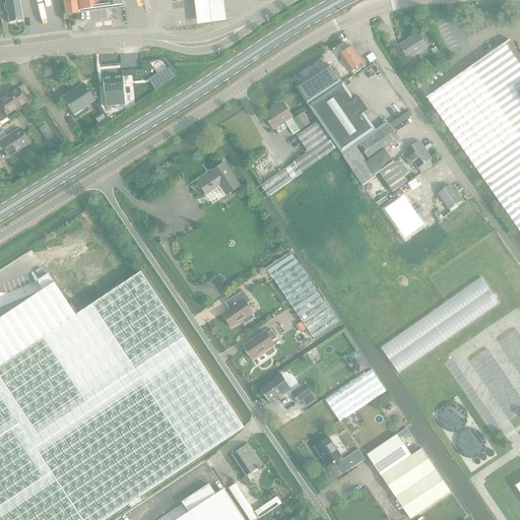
[(4,0),(5,3),(4,4),(4,10),(6,11),(8,23),(22,21),(18,0),(4,0)]
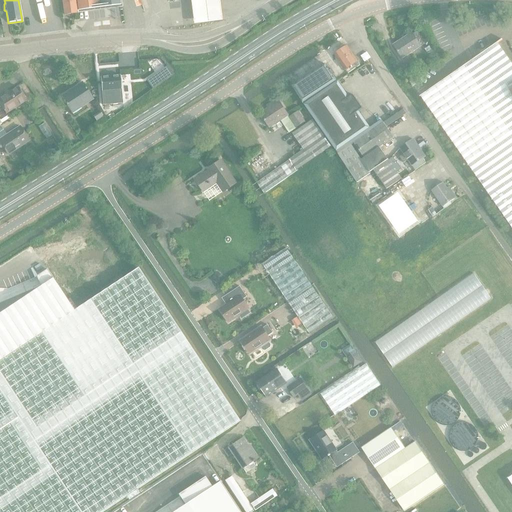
[(62,0),(64,15),(77,13),(74,0),(62,0)]
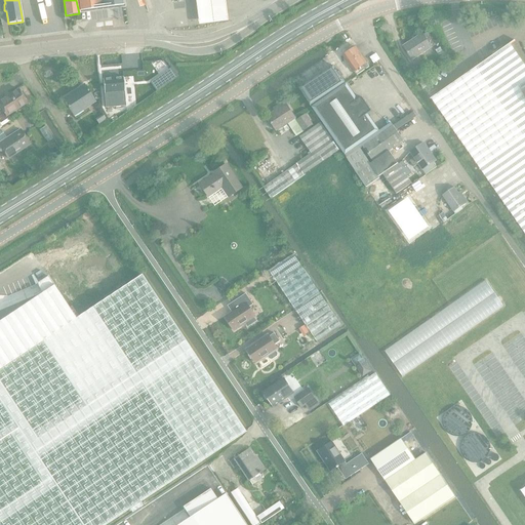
[(79,0),(80,10),(124,5),(122,0),(79,0)]
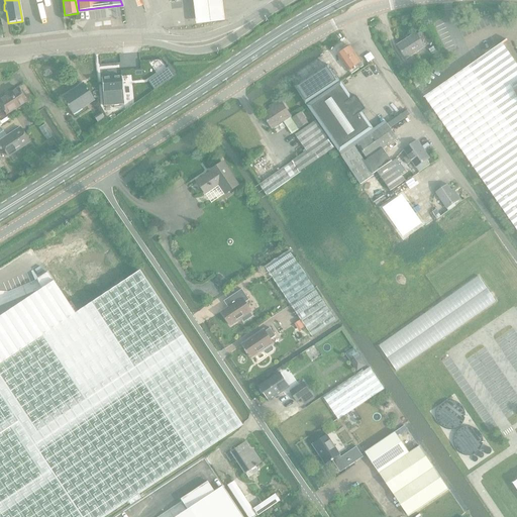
[(220,0),(192,0),(194,10),(195,24),(223,21),(221,6),(220,0)]
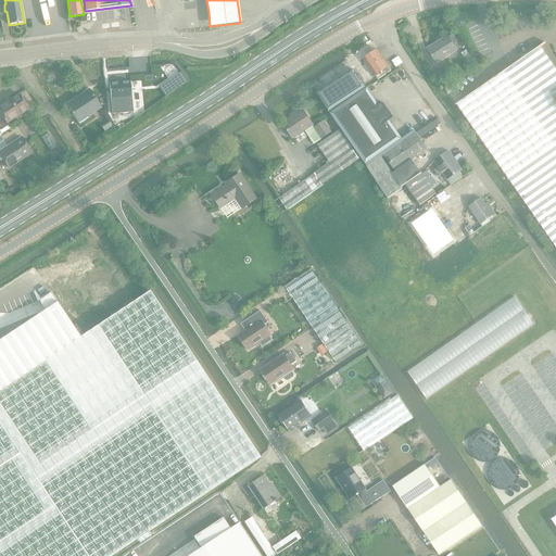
[(437,62),(457,50),(447,35),(440,39),(441,41),(428,50),(437,62)]
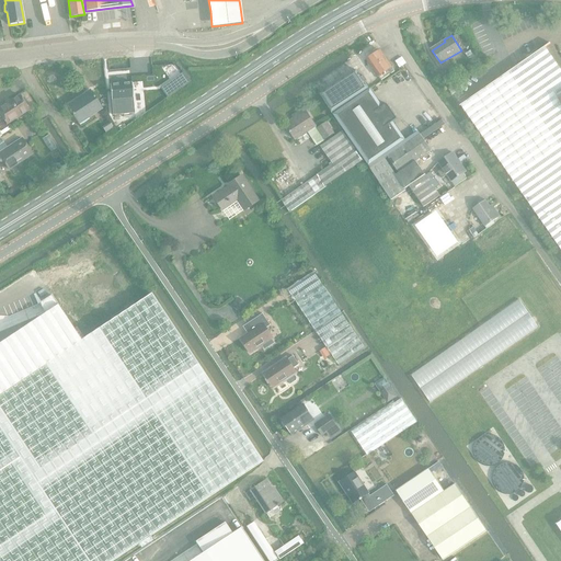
[(550,43),(460,105),(460,106),(461,105),(513,181),(513,182),(514,181),(539,218),(539,219),(540,219),(560,249),(560,111),(556,98),(560,94),(560,75),(544,48),(550,44),(550,43)]
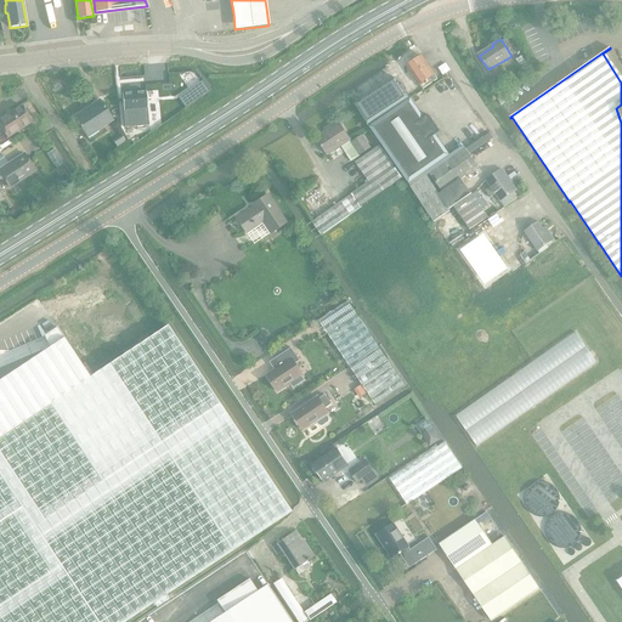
[(423,88),(428,85),(437,79),(428,63),(423,56),(416,61),(413,60),(410,61),(410,64),(408,66),(420,85),(422,84),(423,88)]
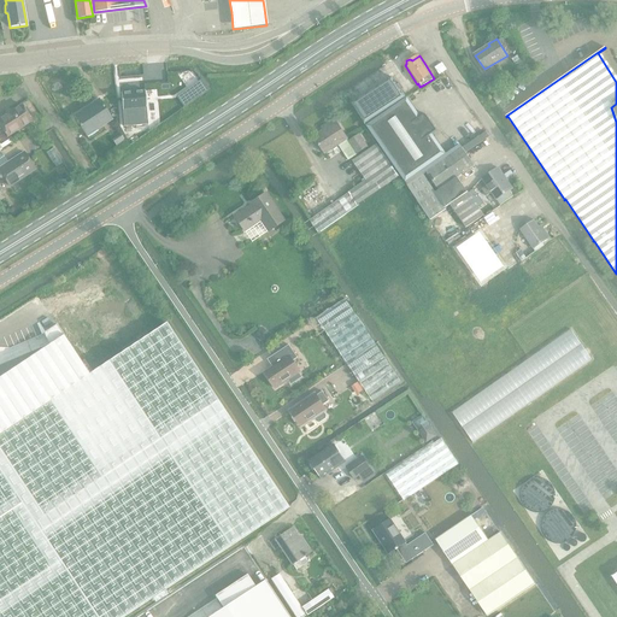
[(441,63),(434,68),(440,75),(446,70),(441,63)]
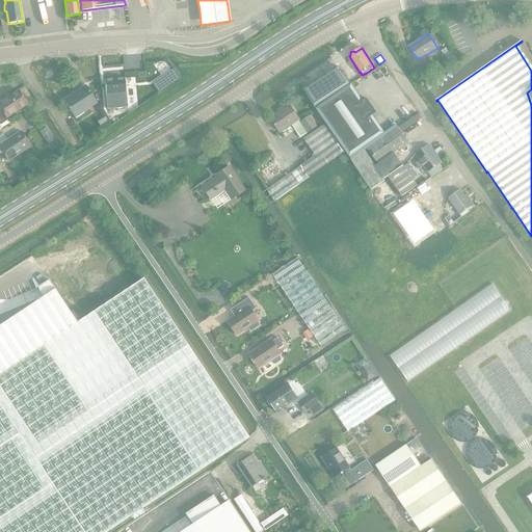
[(424,82),(429,79),(420,64),(416,68),(424,82)]
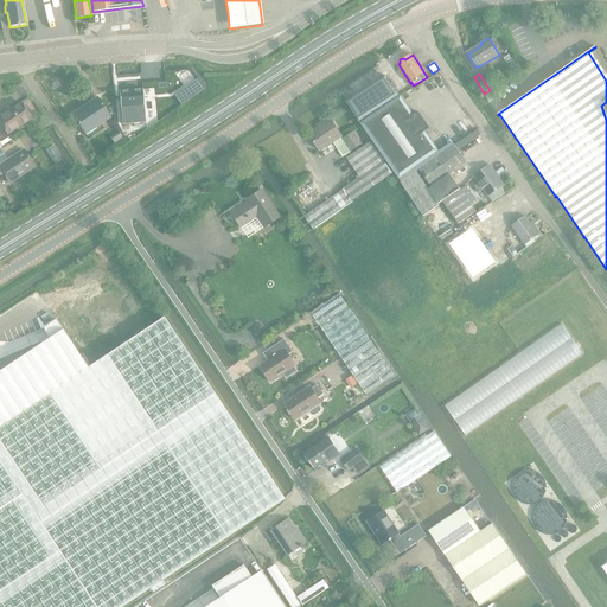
[(359,123),(400,97),(394,89),(396,87),(393,82),(390,83),(385,76),(346,102),(359,123)]
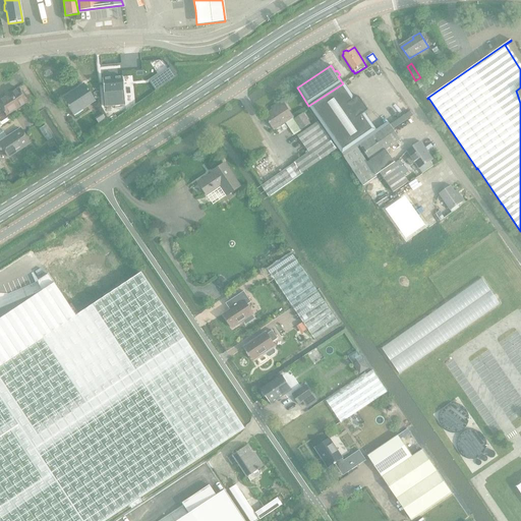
[(102,78),(105,107),(124,105),(122,76),(102,78)]
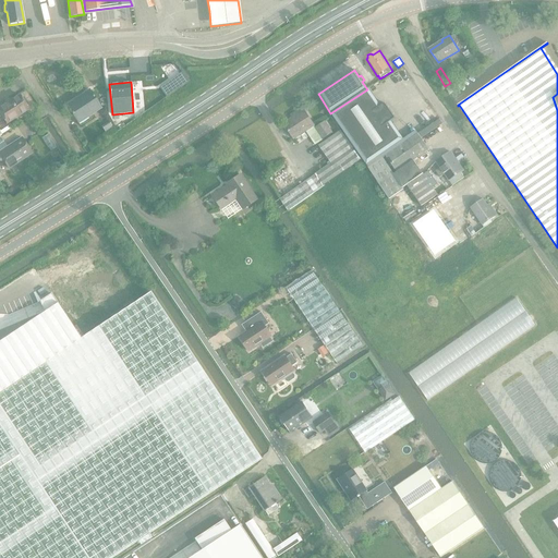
[(449,85),(445,88),(449,95),(453,92),(449,85)]
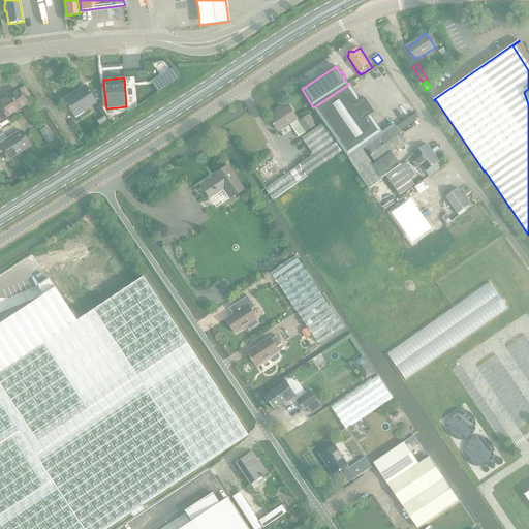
[(361,100),(349,84),(348,84),(348,85),(313,107),(323,123),(342,150),(346,157),(369,189),(380,182),(379,181),(368,164),(372,161),(363,149),(361,147),(382,132),(370,115),(374,113),(365,98),(361,100)]
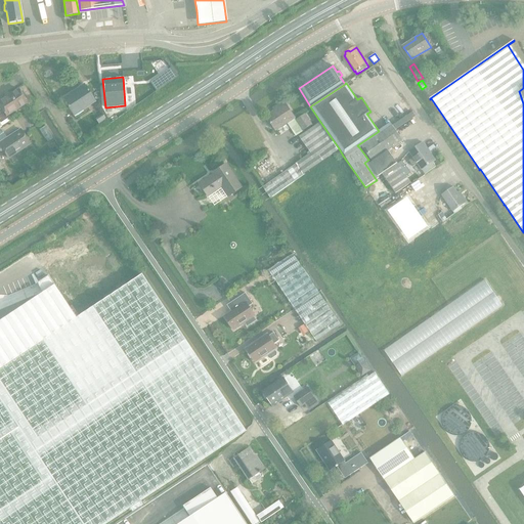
[(73,116),(95,101),(84,85),(62,99),(73,116)]
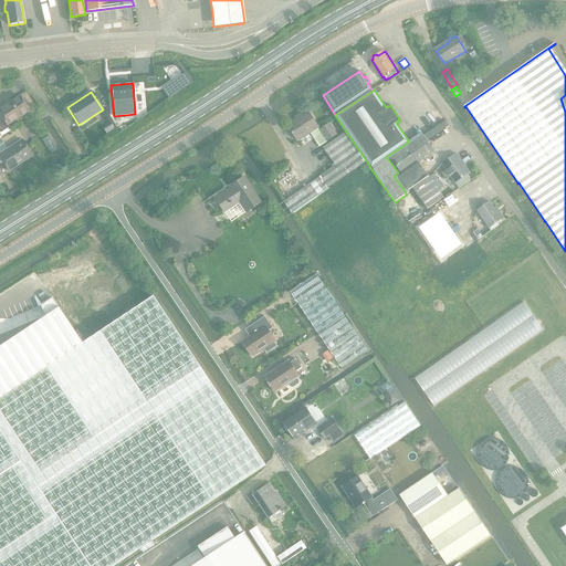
[(0,107),(0,121),(2,119),(7,126),(29,112),(19,96),(0,107)]
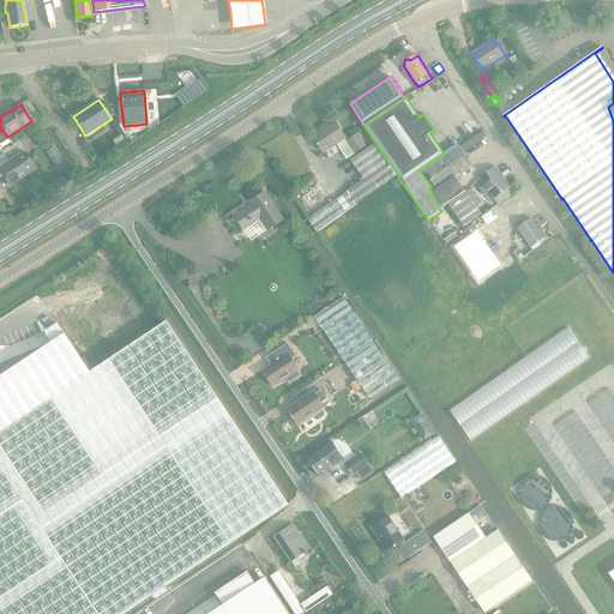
[(324,152),(347,137),(333,118),(325,124),(326,125),(312,136),(324,152)]
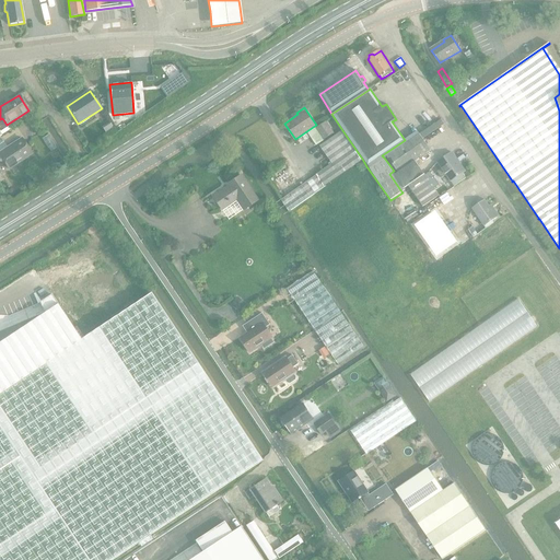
[(324,138),(334,132),(326,121),(317,128),(324,138)]
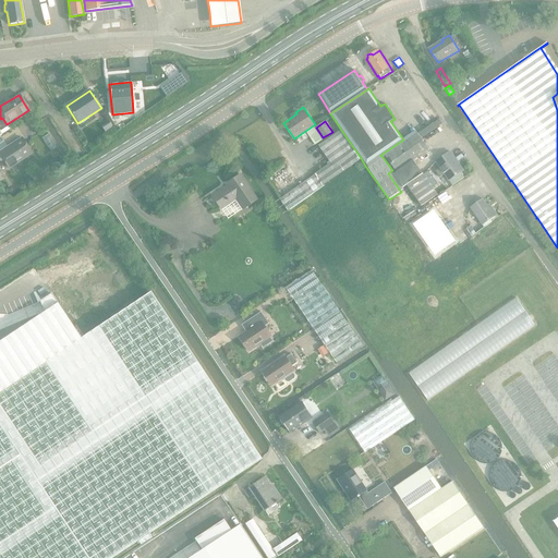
[(108,122),(101,126),(106,133),(112,128),(108,122)]
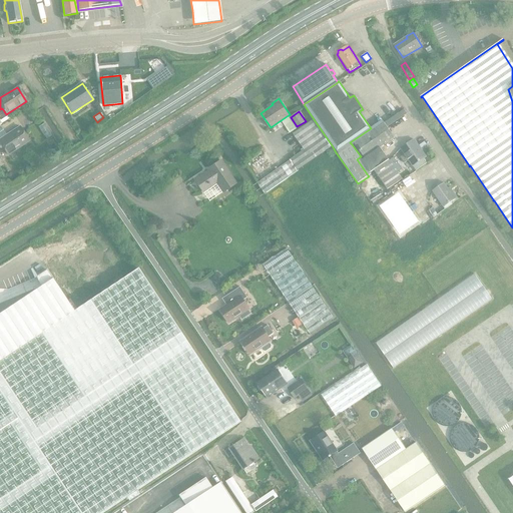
[(332,145),(314,119),(293,133),(304,149),(290,159),(290,160),(258,182),(265,193),(298,170),(297,170),(332,145)]
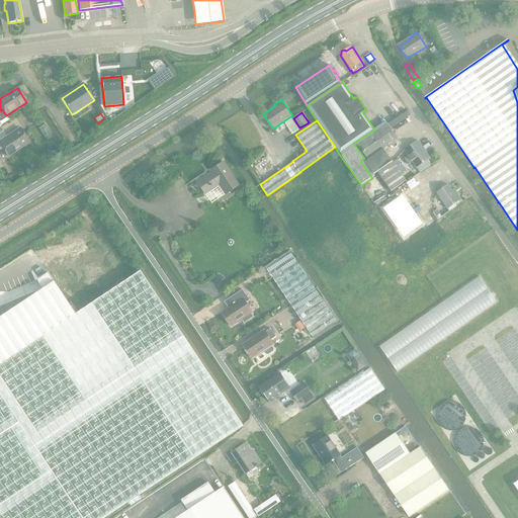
[(0,149),(2,148),(8,157),(29,143),(19,128),(0,141),(0,126),(1,125),(0,124),(0,149)]
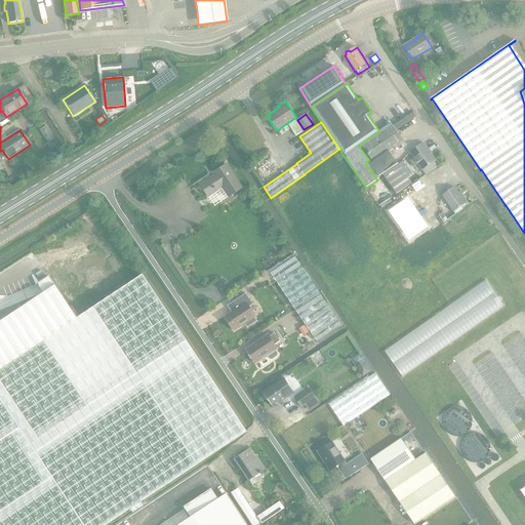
[(387,153),(401,143),(390,127),(360,148),(369,160),(365,163),(376,179),(379,176),(394,196),(409,186),(387,153)]
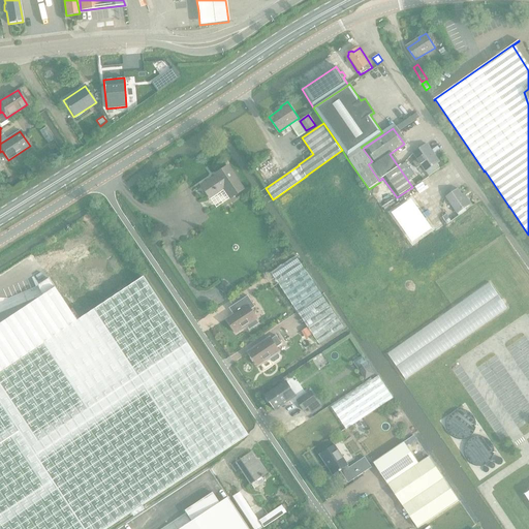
[(417,159),(412,162),(416,168),(422,165),(425,170),(429,176),(440,168),(436,163),(436,164),(431,157),(434,155),(427,145),(413,153),(417,159)]
